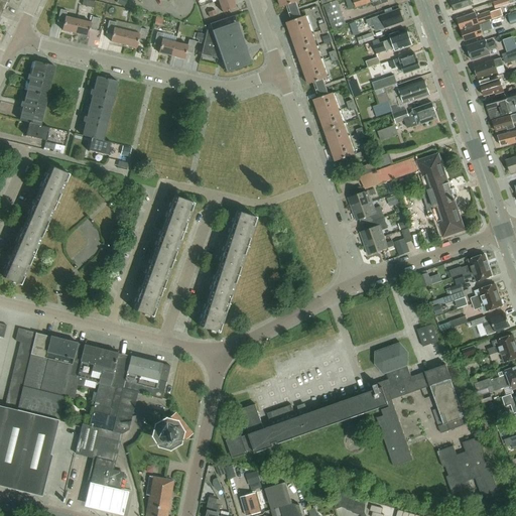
[(8,3),(9,0),(0,0),(0,8),(3,10),(6,2),(8,3)]
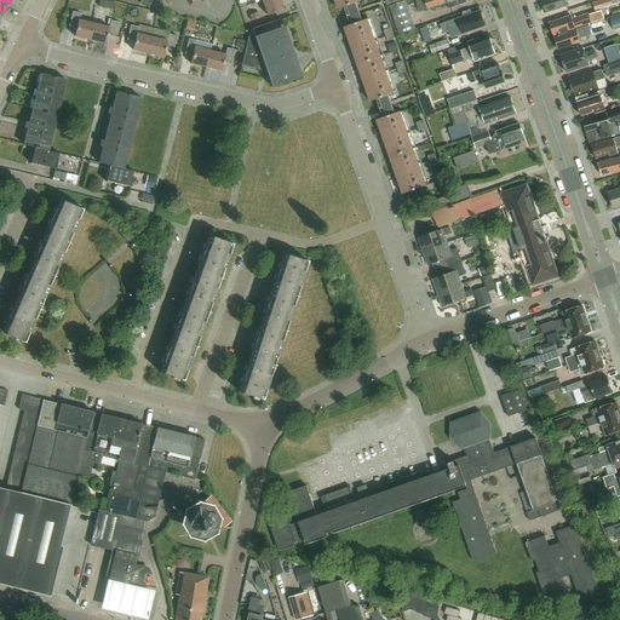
[(279,0),(268,0),(263,1),(268,16),(283,11),(279,0)]
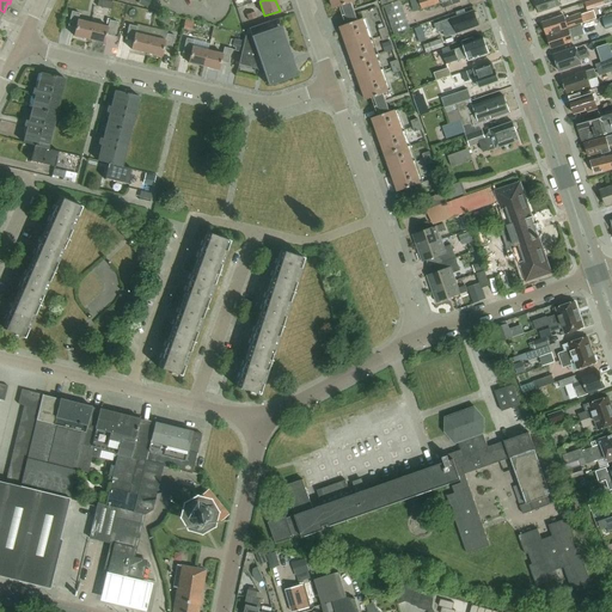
[(356,0),(330,0),(334,10),(342,7),(344,13),(354,10),(352,4),(357,1),(356,0)]
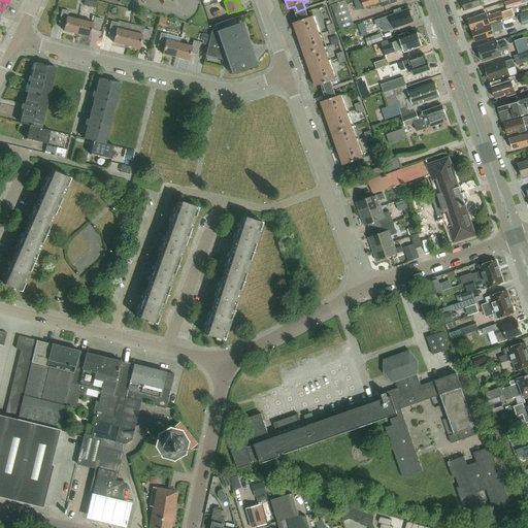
[(343,0),(329,5),(338,30),(353,25),(343,0)]
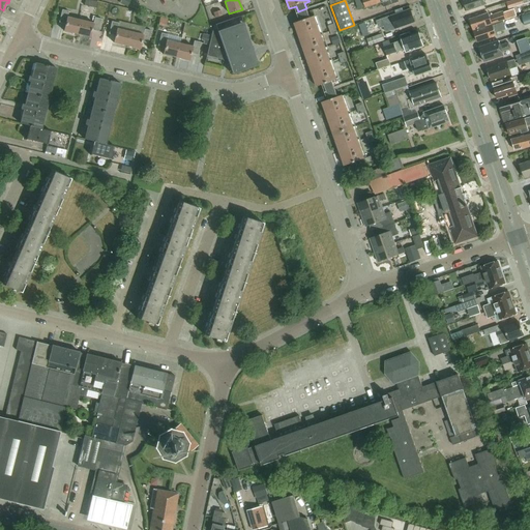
[(465,0),(463,1),(467,11),(486,5),(484,2),(489,0),(465,0)]
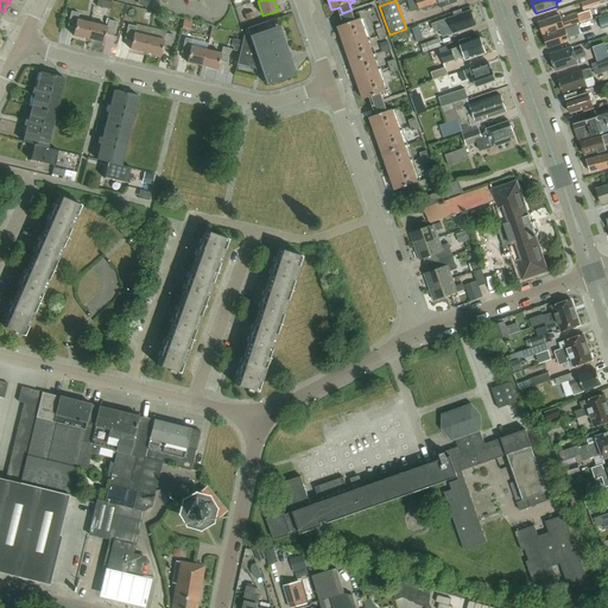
[(607,0),(591,0),(580,4),(583,12),(607,2),(607,0)]
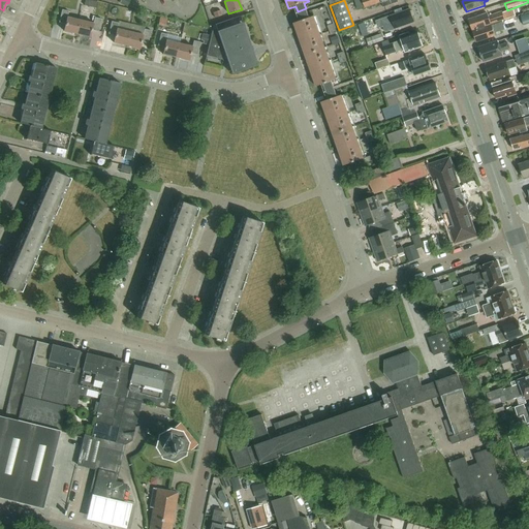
[(412,17),(413,14),(412,11),(410,11),(409,9),(381,20),(383,27),(393,24),(395,29),(414,22),(412,17)]
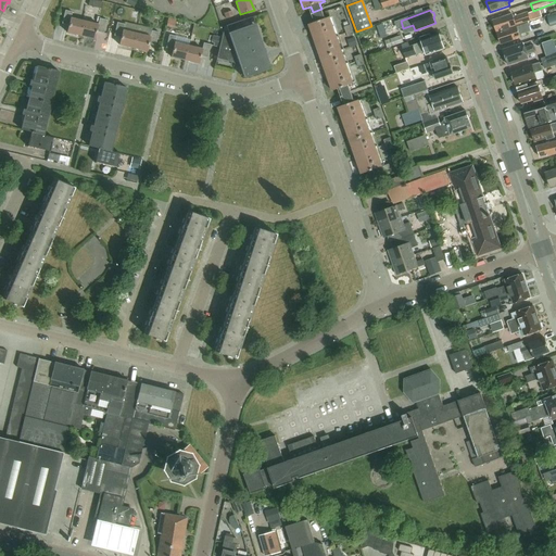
[(542,17),(540,10),(529,13),(528,13),(514,17),(513,14),(493,21),(496,33),(523,23),(523,24),(528,23),(542,17)]
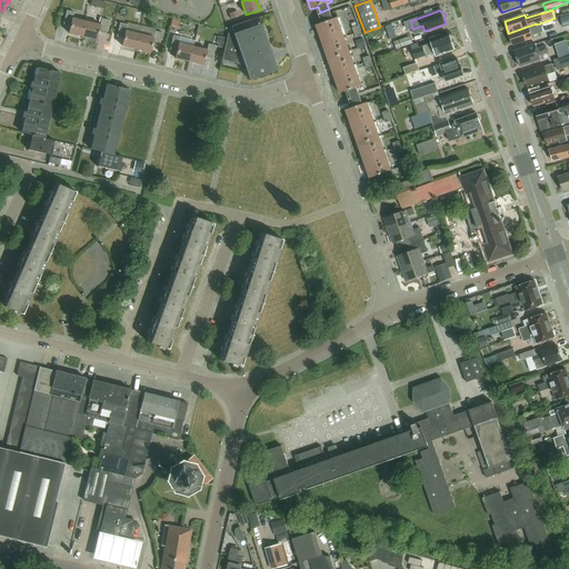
[(83,37),(87,22),(72,19),(73,12),(67,11),(63,25),(70,26),(69,33),(83,37)]
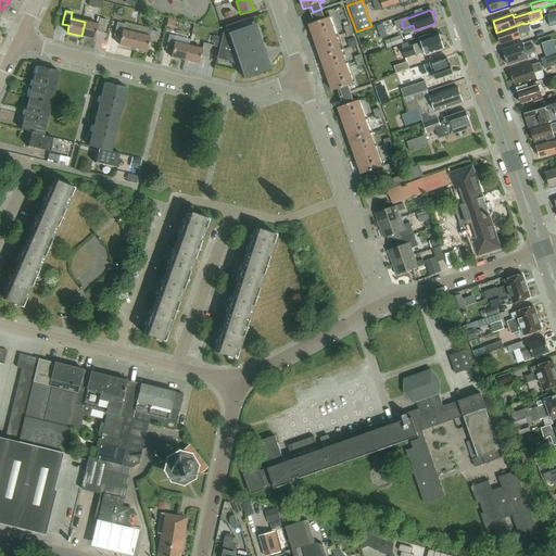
[(316,23),(310,25),(315,42),(336,35),(330,17),(326,20),(324,13),(314,16),(316,23)]
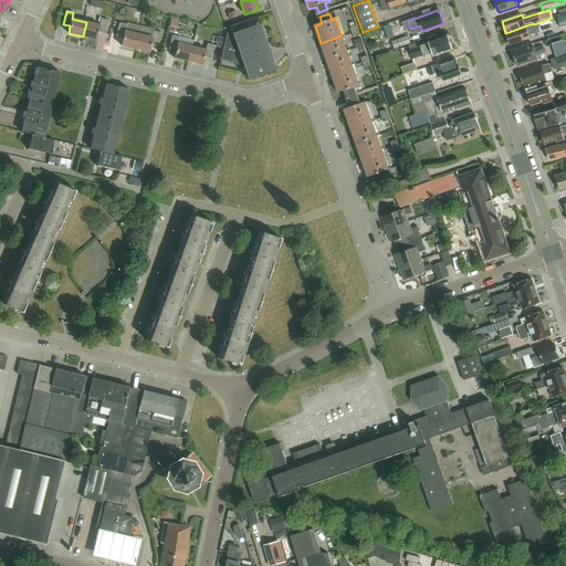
[(565,13),(556,18),(559,28),(565,25),(565,13)]
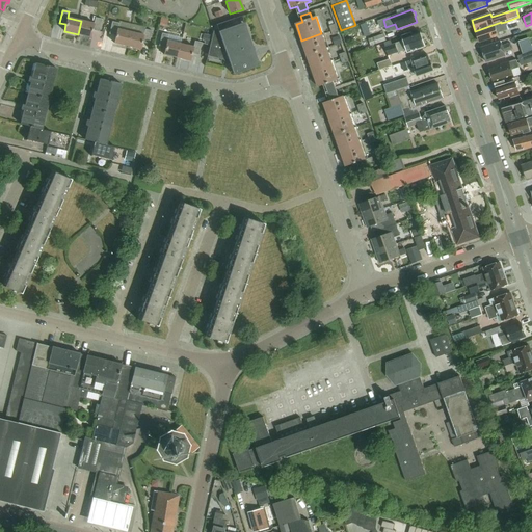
[(224,61),(229,60),(233,73),(256,65),(242,26),(241,27),(239,23),(242,22),(242,19),(242,17),(241,17),(215,25),(208,56),(223,60),(224,61)]
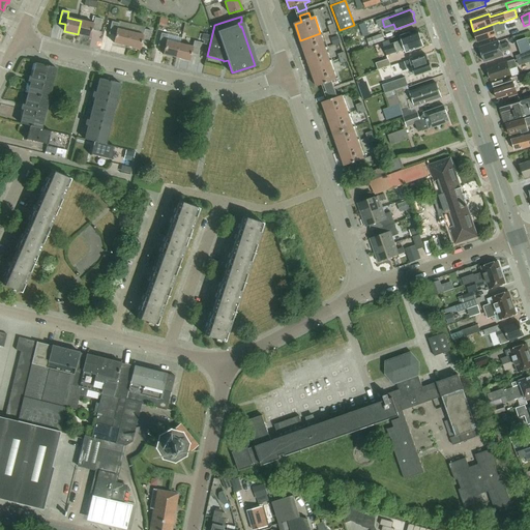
[(98,32),(101,20),(94,18),(93,24),(81,21),(78,34),(90,37),(92,31),(98,32)]
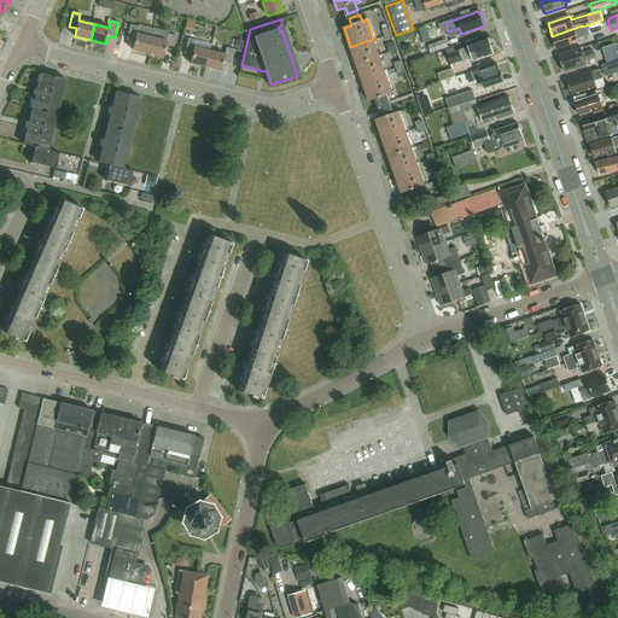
[(149,54),(149,53),(152,38),(136,34),(138,28),(130,25),(127,40),(134,42),(133,51),(149,54)]
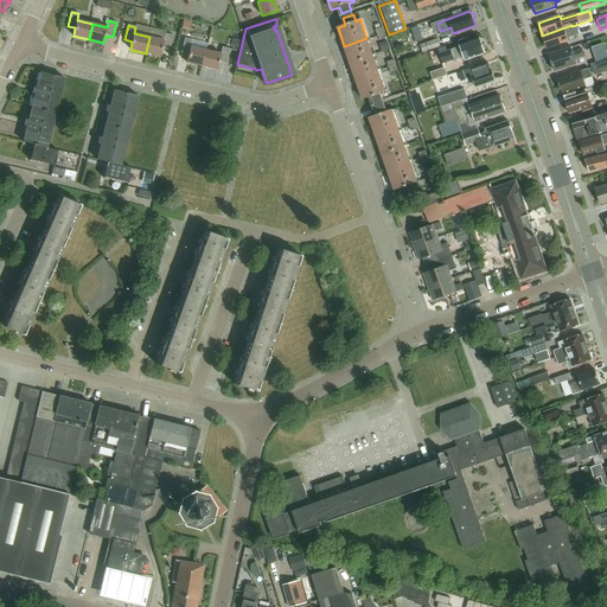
[(576,25),(572,26),(573,27),(543,37),(547,49),(568,42),(567,39),(580,34),(576,25)]
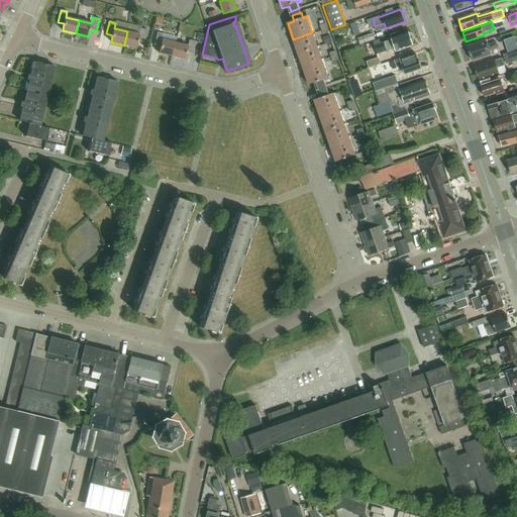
[(375,26),(377,31),(386,28),(384,23),(375,26)]
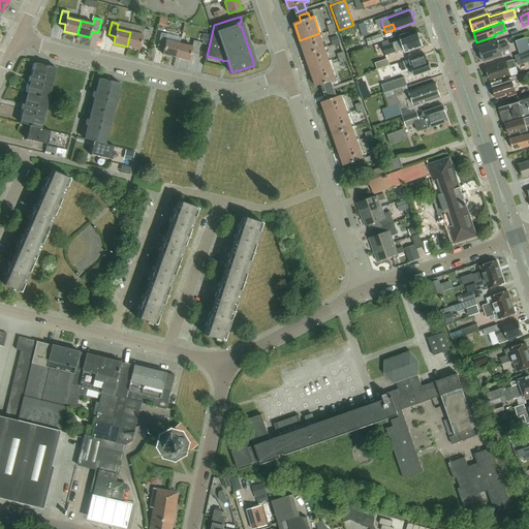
[(148,43),(151,31),(144,29),(143,35),(130,32),(127,45),(127,47),(139,50),(142,42),(148,43)]
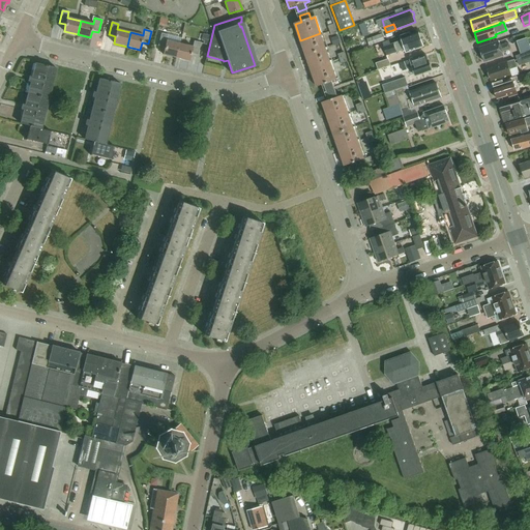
[(177,58),(177,57),(180,45),(167,41),(168,35),(160,33),(158,47),(165,48),(163,55),(177,58)]
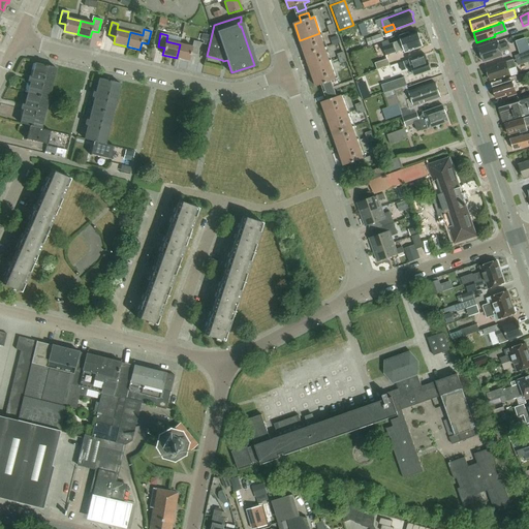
[(319,33),(300,40),(305,56),(325,49),(319,33)]
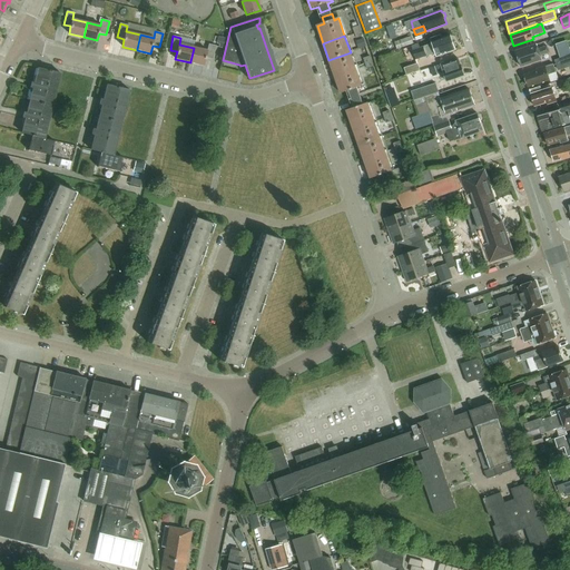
[(454,48),(455,47),(454,43),(453,43),(450,36),(441,38),(440,36),(430,39),(432,43),(412,50),(415,60),(435,53),(436,57),(438,56),(441,57),(443,56),(443,53),(455,50),(454,48)]
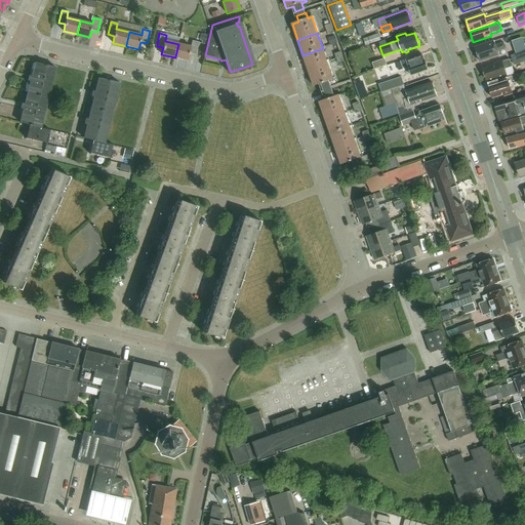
[(201,34),(199,40),(202,41),(201,43),(205,44),(208,36),(201,34)]
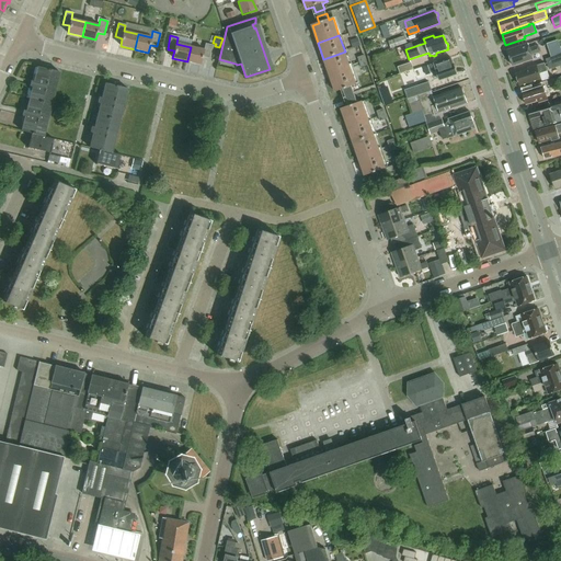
[(404,36),(388,42),(390,49),(407,44),(404,36)]
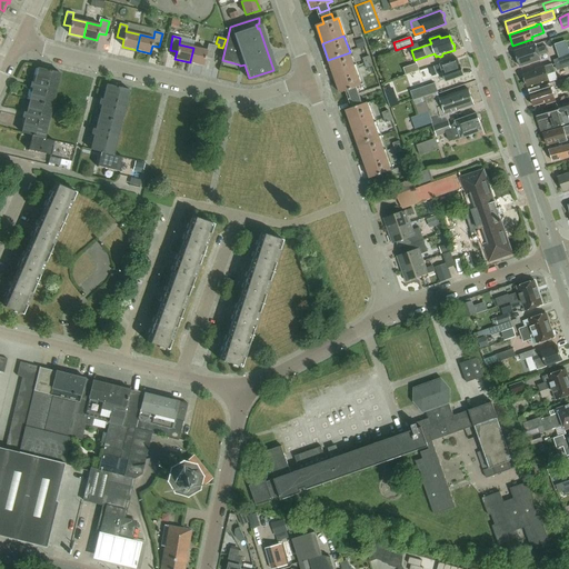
[(362,39),(356,41),(358,49),(365,46),(362,39)]
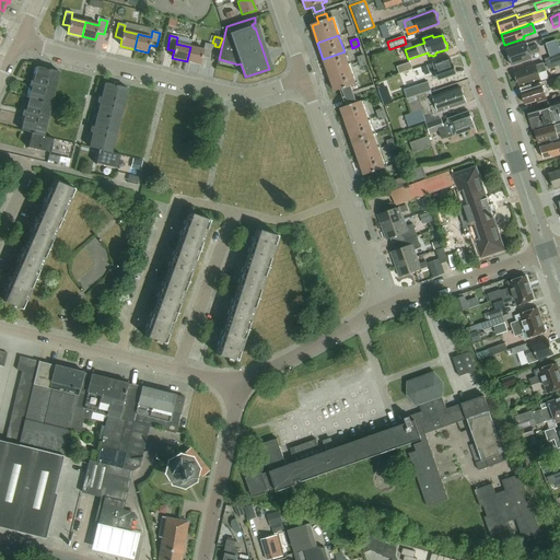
[(553,55),(559,53),(559,38),(549,42),(553,55)]
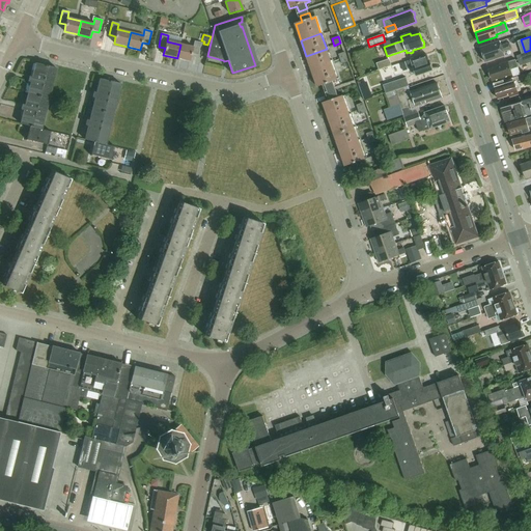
[(198,56),(201,43),(194,42),(193,47),(180,45),(177,57),(177,58),(190,61),(192,54),(198,56)]
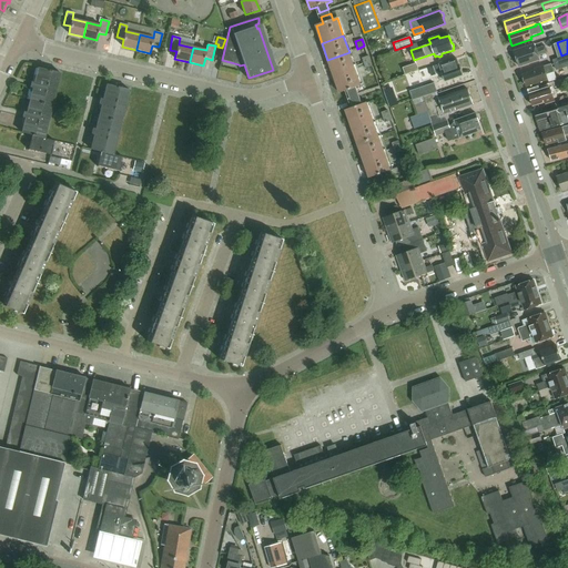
[(538,57),(547,53),(545,47),(536,50),(535,44),(514,51),(519,67),(539,60),(538,57)]
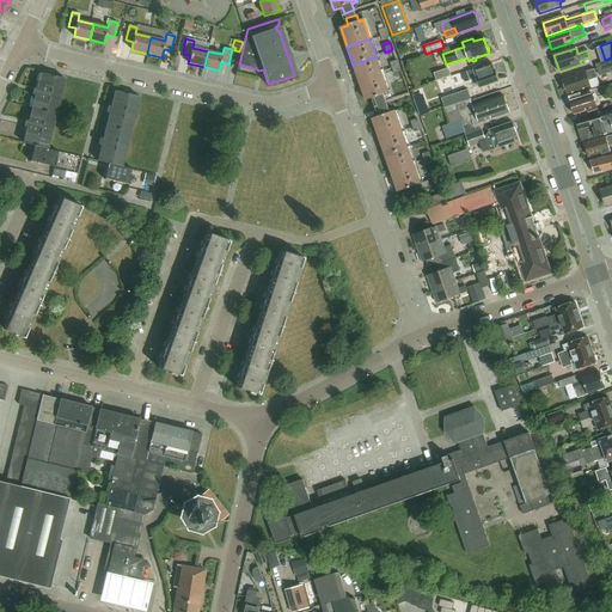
[(377,56),(353,65),(360,83),(383,74),(377,56)]
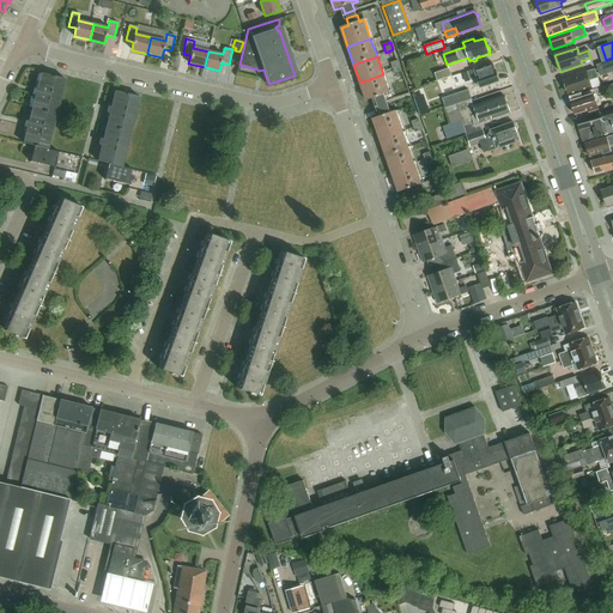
[(472,79),(477,78),(480,87),(498,82),(492,64),(474,70),(456,76),(461,90),(474,85),(472,79)]
